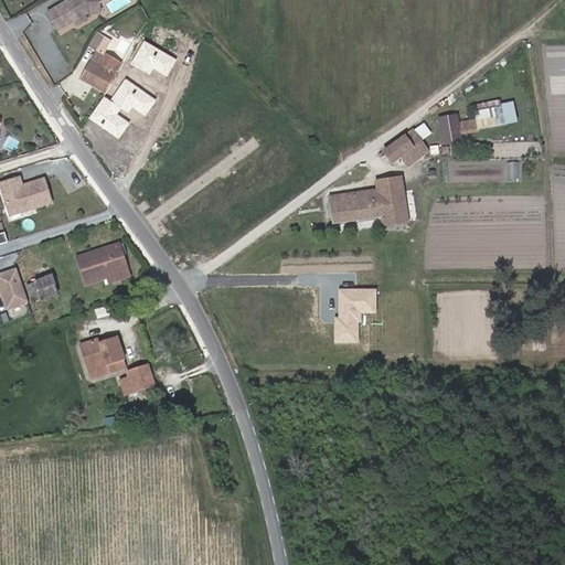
[(50,0),(44,3),(55,21),(72,11),(75,17),(84,10),(82,6),(84,3),(96,4),(96,0),(50,0)]
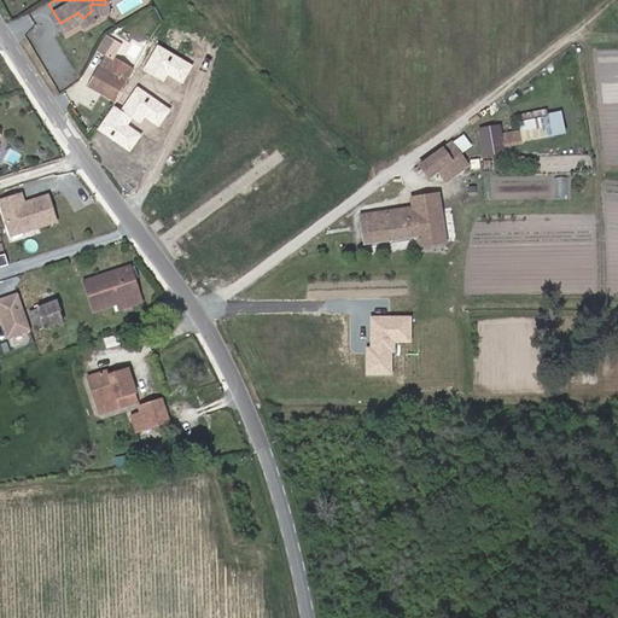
[(95,46),(103,50),(111,35),(103,31),(95,46)]
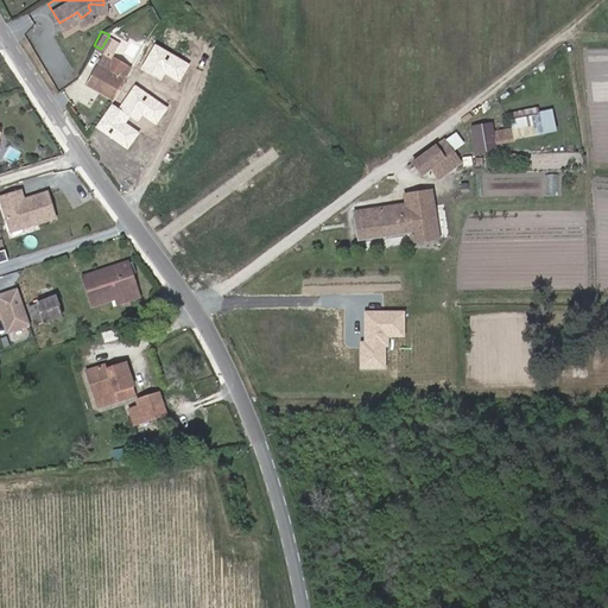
[(128,64),(112,94),(147,114),(154,101),(137,92),(158,50),(141,40),(128,64)]
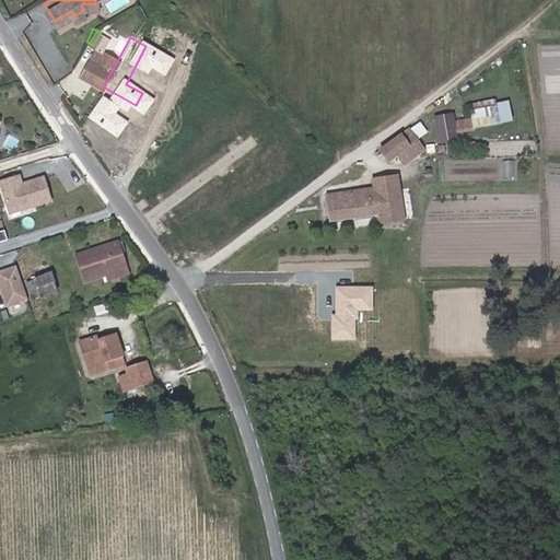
[(118,59),(93,45),(79,73),(103,86),(118,59)]
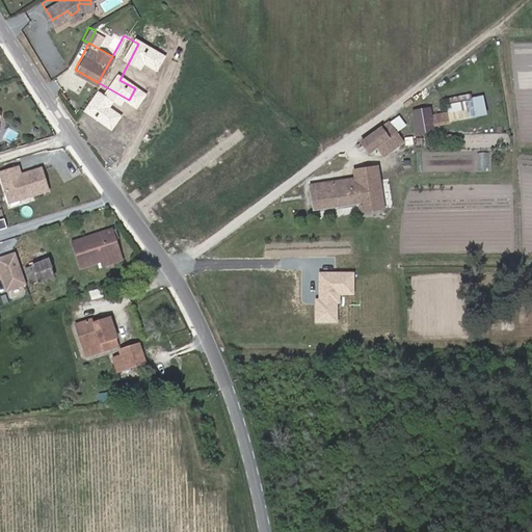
[(451,121),(488,112),(484,96),(448,103),(451,121)]
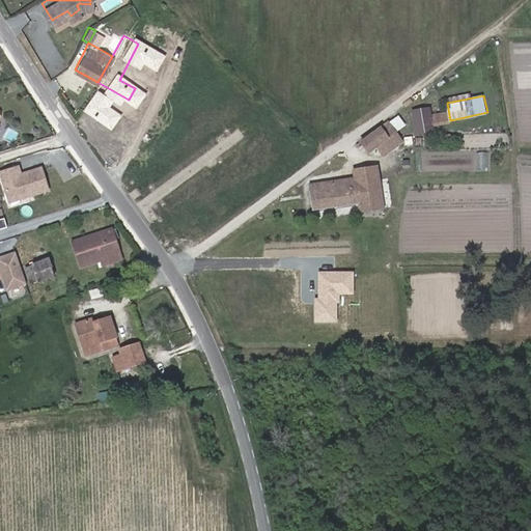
[(447,115),(431,117),(432,126),(448,123),(447,115)]
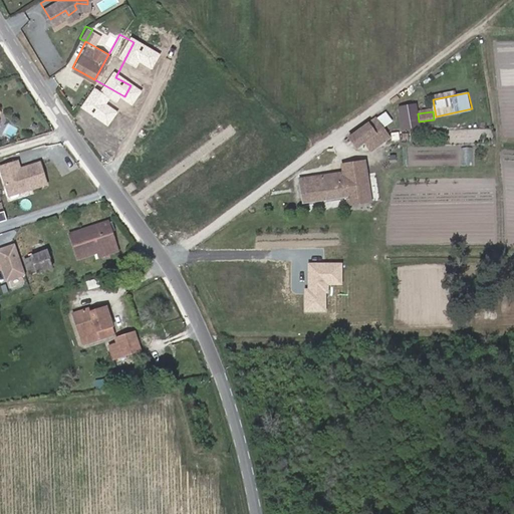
[(370,151),(390,138),(375,118),(367,123),(374,134),(363,142),(370,151)]
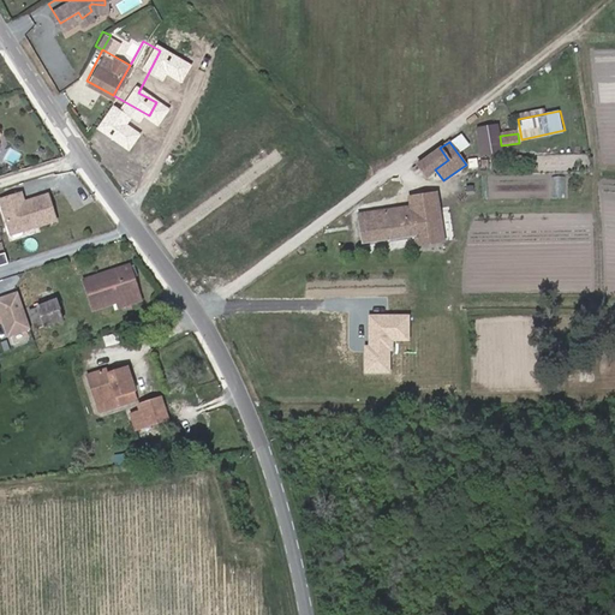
[(424,175),(435,169),(448,160),(440,148),(416,165),(424,175)]
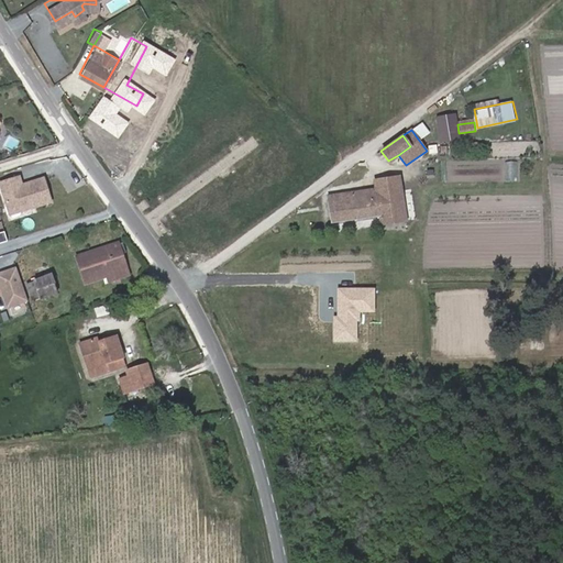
[(378,222),(394,220),(393,211),(401,210),(394,174),(370,178),(372,188),(324,197),(328,222),(377,213),(378,222)]
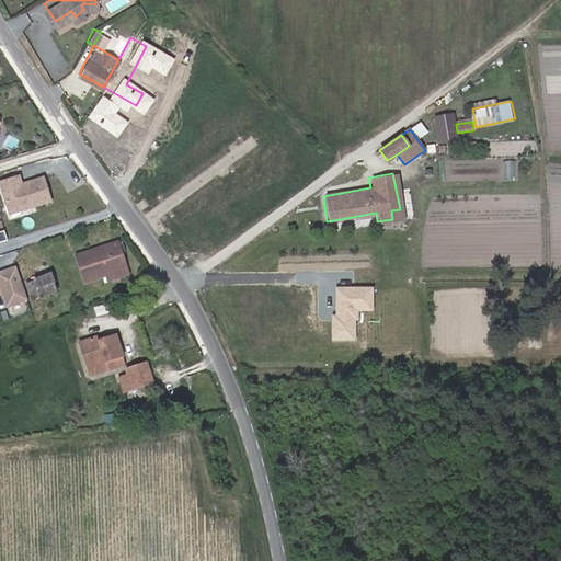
[(38,205),(54,201),(47,176),(31,181),(32,183),(27,184),(26,183),(25,183),(23,175),(3,181),(9,199),(12,199),(12,202),(21,206),(37,202),(38,205)]
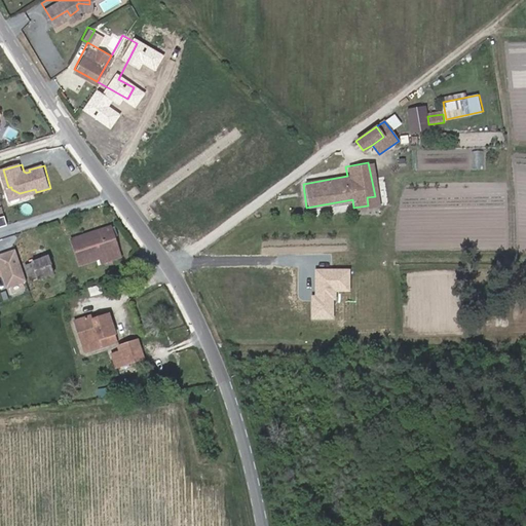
[(11,199),(36,192),(35,189),(20,193),(11,189),(11,187),(8,187),(11,199)]
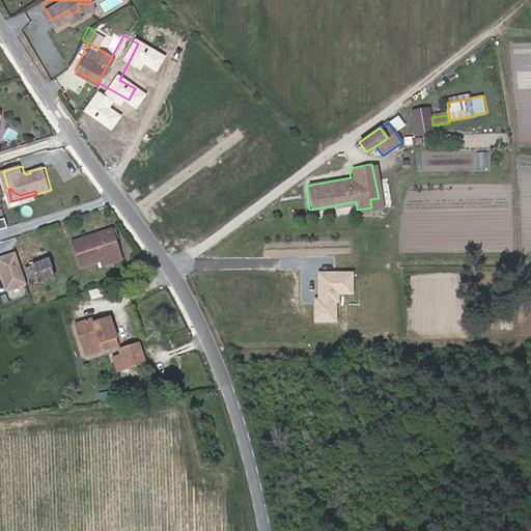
[(380,205),(379,198),(370,199),(371,207),(380,205)]
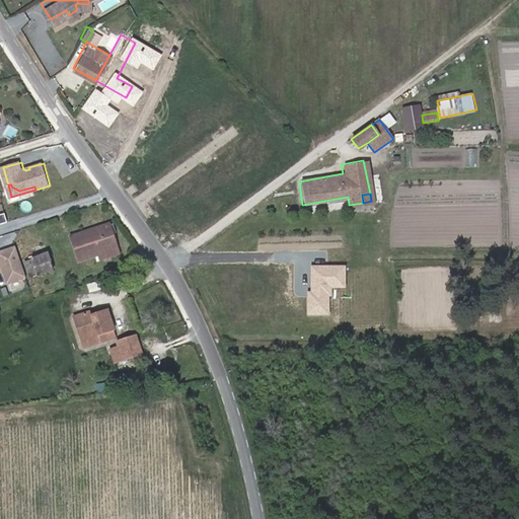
[(77,261),(118,249),(110,227),(107,228),(103,229),(74,238),(71,239),(77,261)]
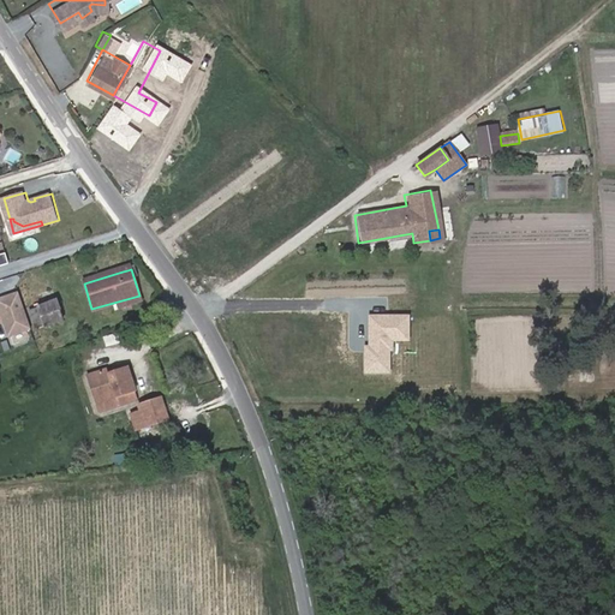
[(55,286),(33,292),(35,298),(58,292),(55,286)]
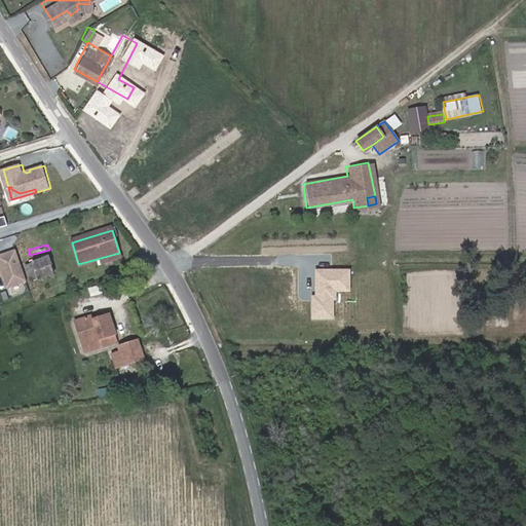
[(26,279),(16,249),(0,253),(0,265),(6,286),(26,279)]
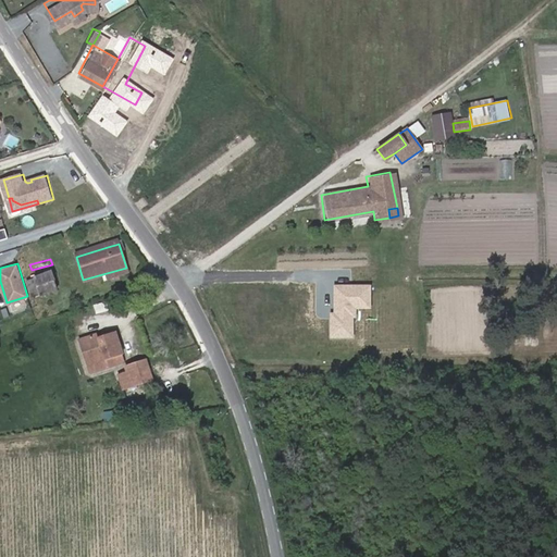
[(60,289),(52,264),(32,270),(34,279),(38,277),(41,291),(41,294),(60,289)]
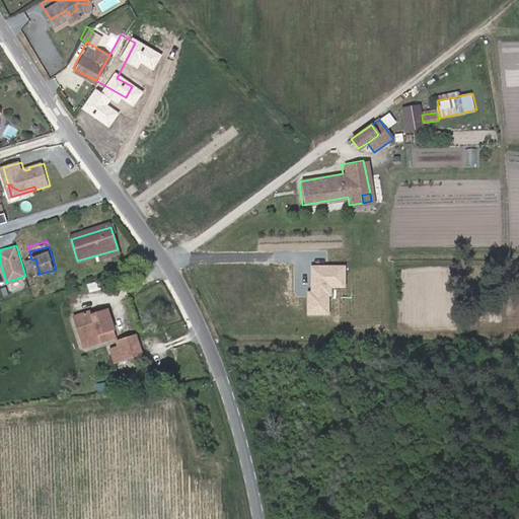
[(29,273),(39,271),(35,258),(31,260),(26,261),(29,273)]
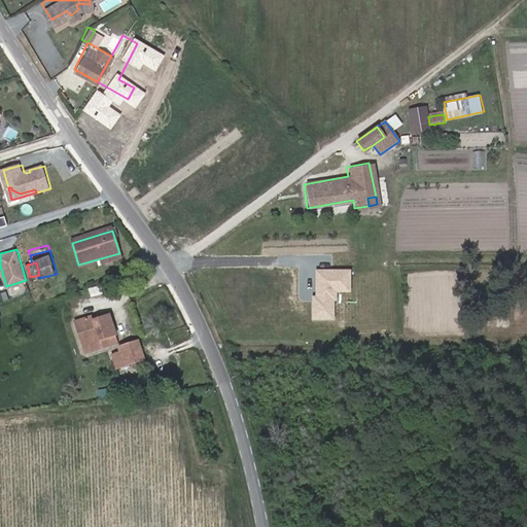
[(313,294),(312,318),(337,319),(338,290),(351,291),(352,268),(316,268),(316,294),(313,294)]
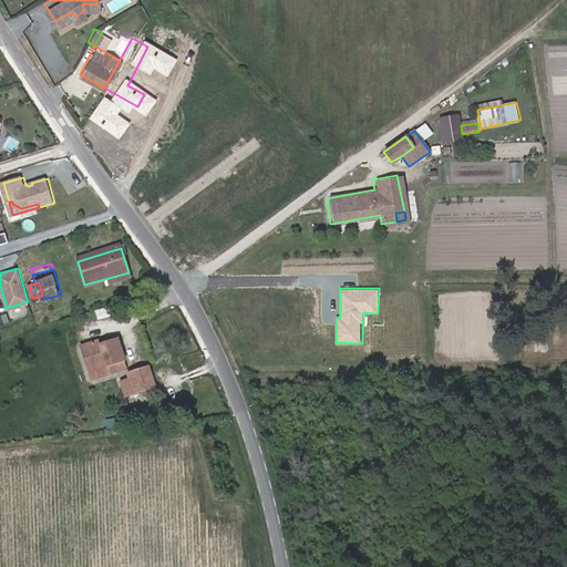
[(94,343),(93,340),(79,343),(86,369),(105,363),(107,370),(125,364),(115,338),(98,342),(94,343)]
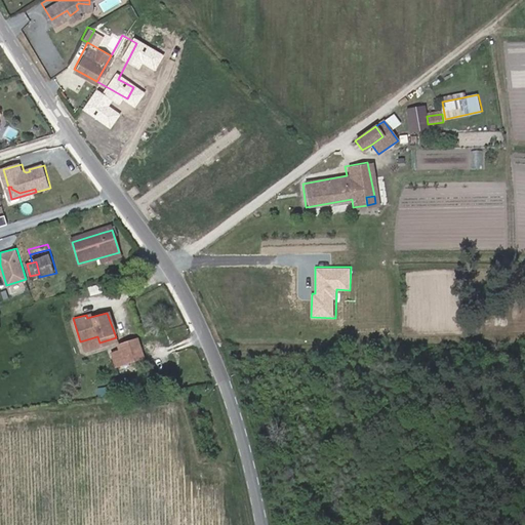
[(110,352),(114,364),(139,357),(135,339),(116,345),(117,350),(110,352)]
